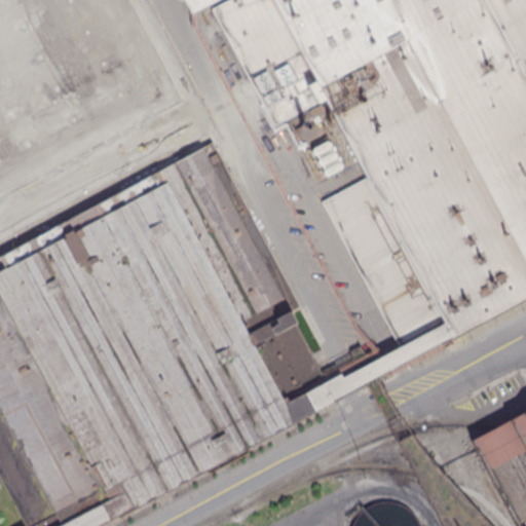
[(0,0),(0,196),(182,99),(128,0),(0,0)]
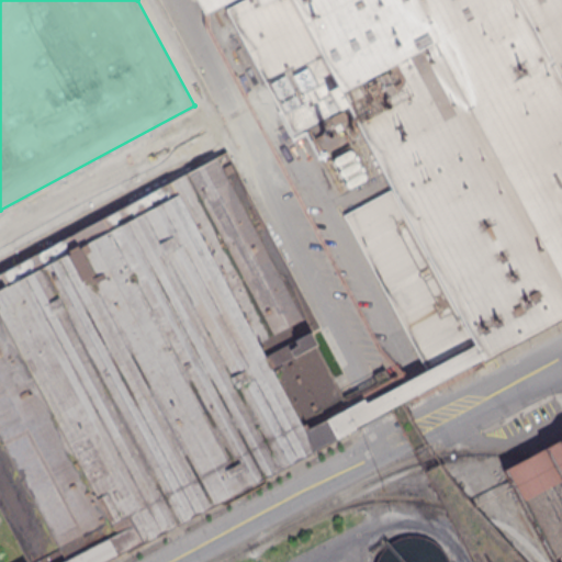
[(220,0),(222,2),(201,12),(194,0),(220,0)]
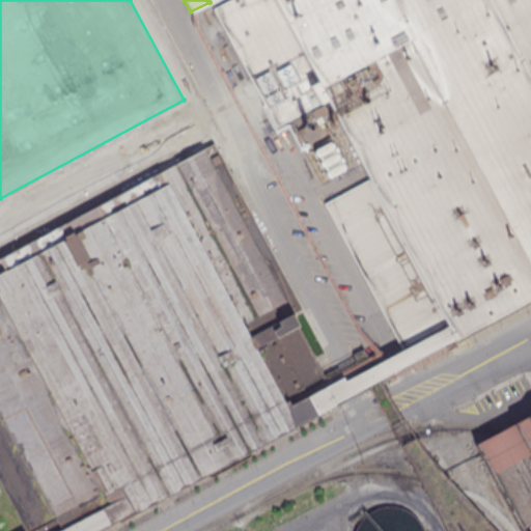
[(452,338),(530,296),(530,0),(207,0),(210,2),(213,0),(229,0),(213,8),(275,124),(326,99),(369,179),(324,203),(401,348),(446,325),(452,338)]
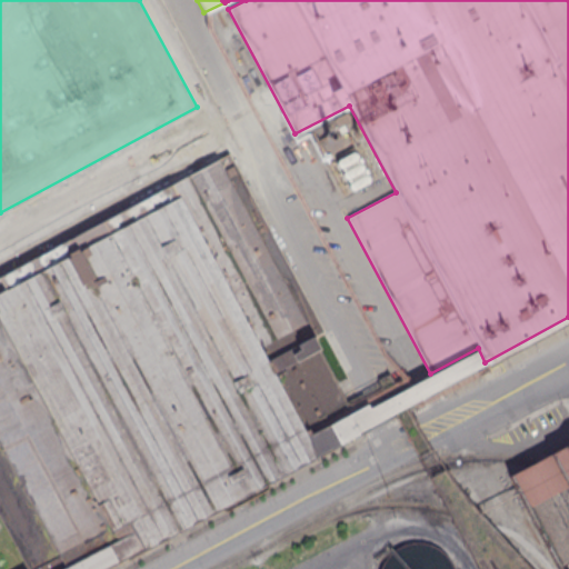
[(0,273),(228,153),(322,330),(310,337),(351,411),(327,423),(338,442),(98,568),(28,568),(0,517),(0,273)]
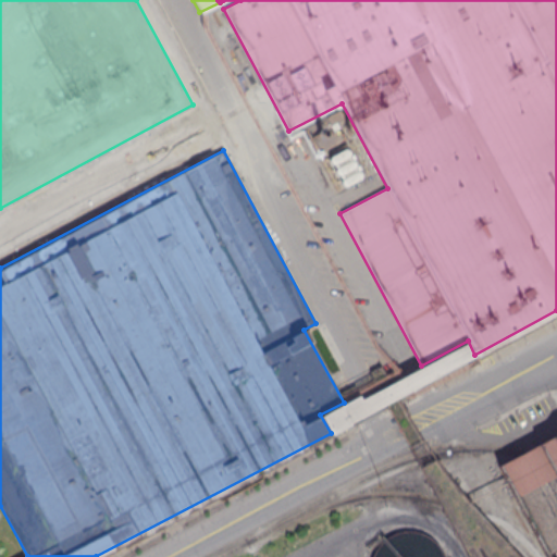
[(468,341),(421,366),(360,398),(358,395),(344,403),(320,415),(331,433),(474,355),(468,341)]
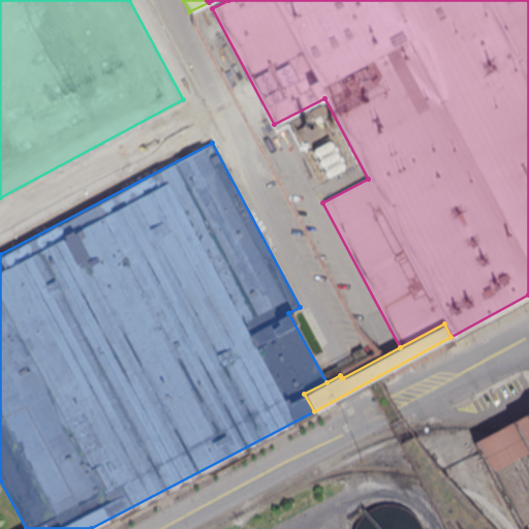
[(528,412),(528,528),(514,528),(471,444),(496,431),(528,412)]
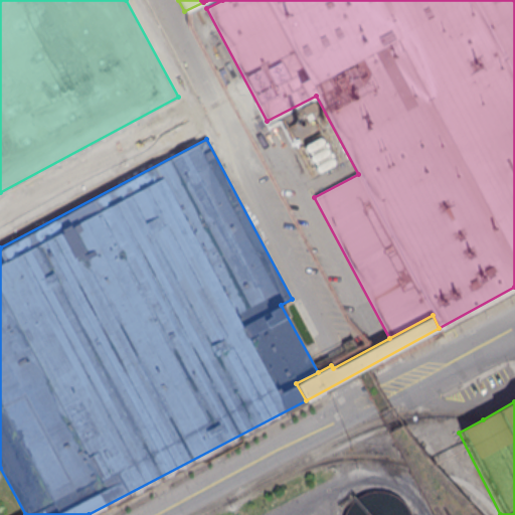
[(409,514),(406,506),(397,497),(387,492),(375,490),(363,492),(354,498),(346,506),(342,514),(409,514)]
